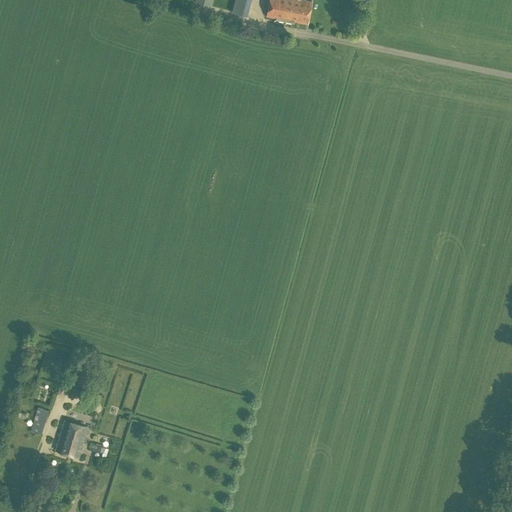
[(291,6),(292,0),(269,0),(266,15),(277,17),(277,19),(291,21),(291,20),(294,7),(291,6)]
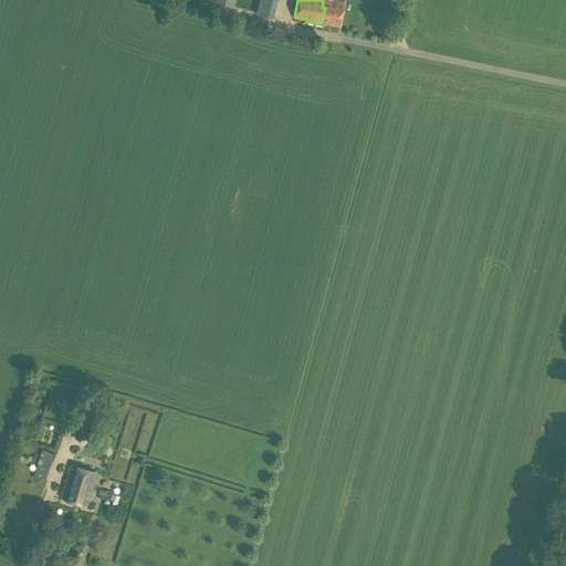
[(322,22),(322,23),(324,24),(324,23),(339,25),(344,2),(334,0),(323,0),(322,7),(325,8),(322,22)]
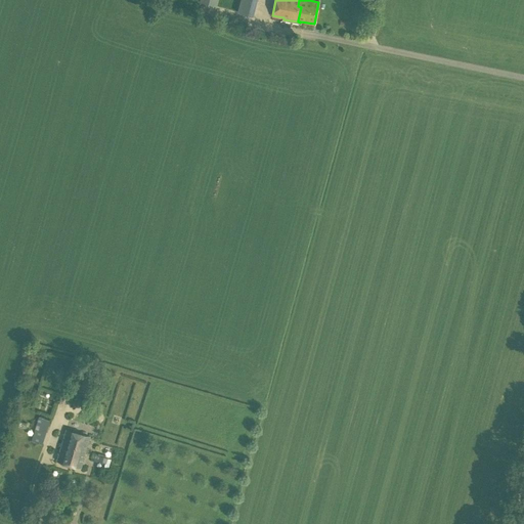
[(89,384),(87,391),(99,394),(100,388),(89,384)]
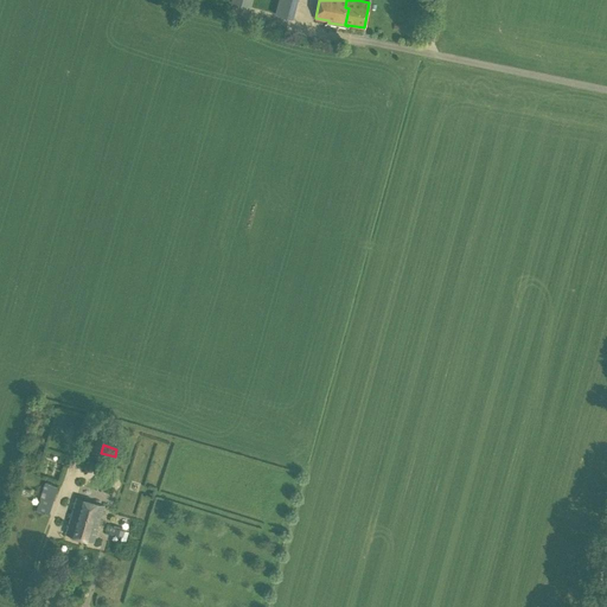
[(49,515),(57,486),(45,483),(37,511),(49,515)]
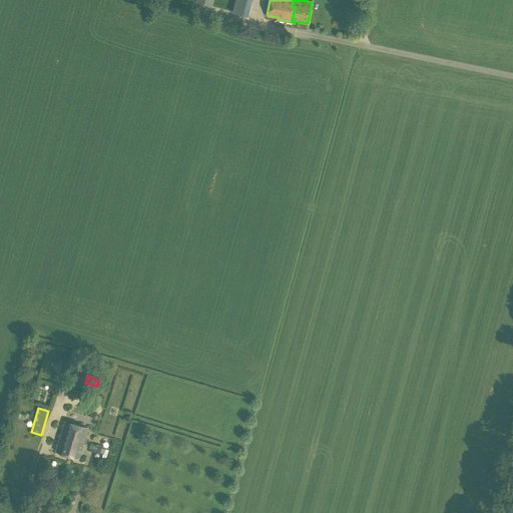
[(79,457),(87,427),(64,421),(56,451),(79,457)]
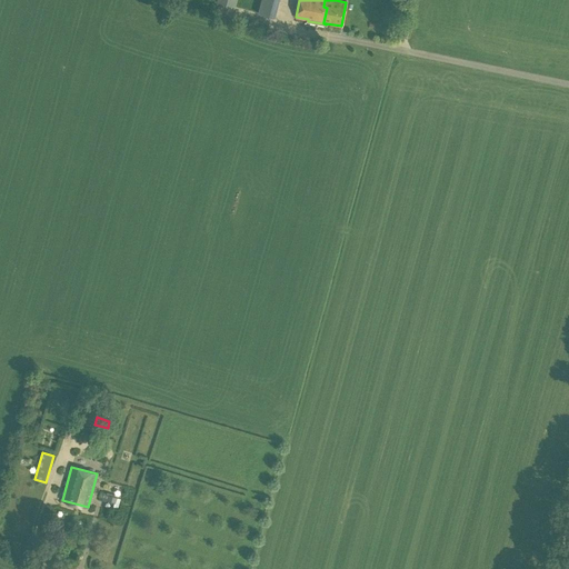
[(117,510),(120,498),(103,492),(101,499),(115,502),(112,509),(117,510)]
